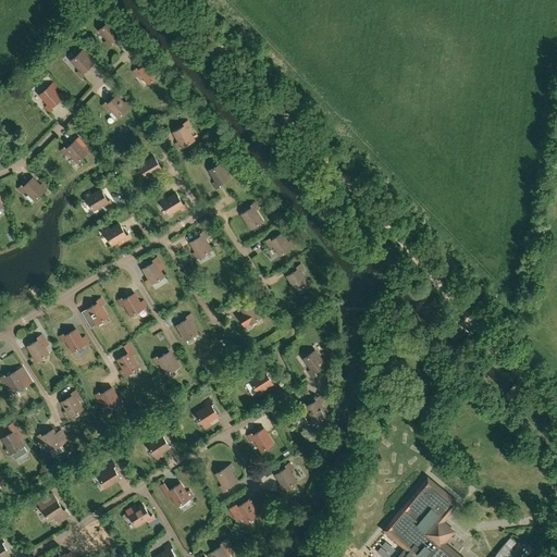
[(110,48),(112,45),(111,42),(121,34),(114,25),(116,23),(113,19),(99,31),(108,40),(104,42),(110,48)]
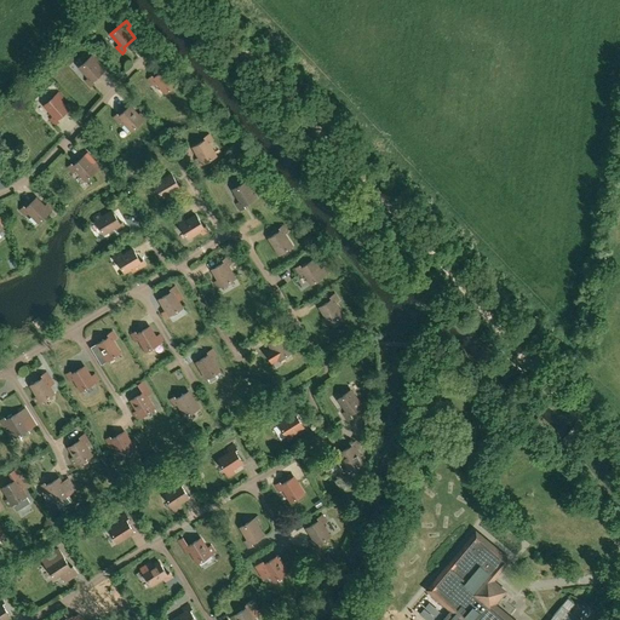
[(91,86),(95,84),(93,81),(104,72),(96,62),(99,59),(95,55),(80,68),(90,78),(86,81),(91,86)]
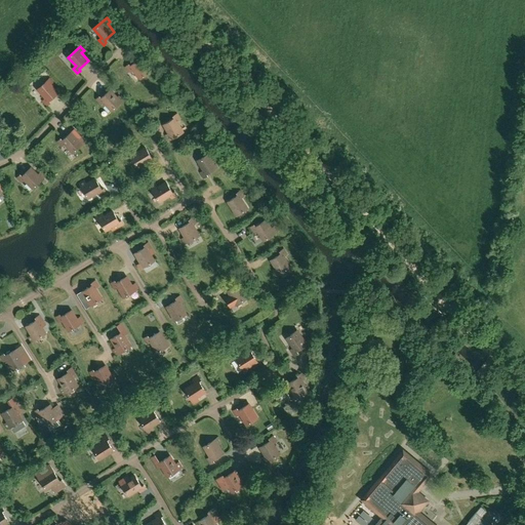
[(147,65),(140,57),(130,67),(129,65),(126,67),(130,72),(132,70),(140,79),(153,68),(149,63),(147,65)]
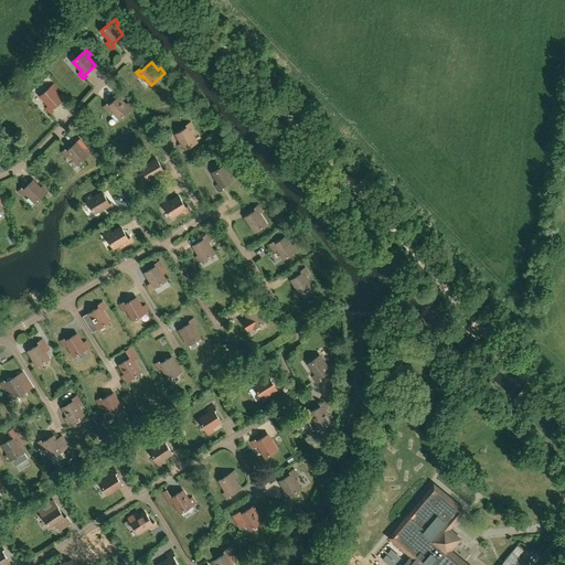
[(63,99),(55,91),(59,88),(54,84),(51,87),(41,96),(49,106),(46,108),(51,114),(54,110),(52,109),(63,99)]
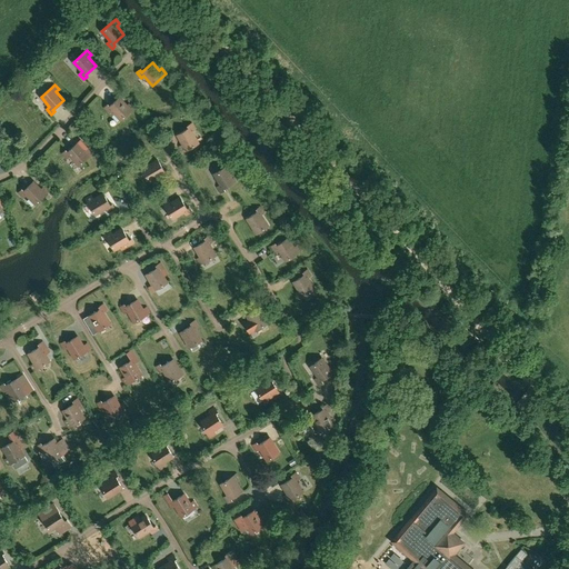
[(128,106),(120,98),(109,107),(108,105),(105,108),(109,113),(112,110),(121,120),(135,108),(130,103),(128,106)]
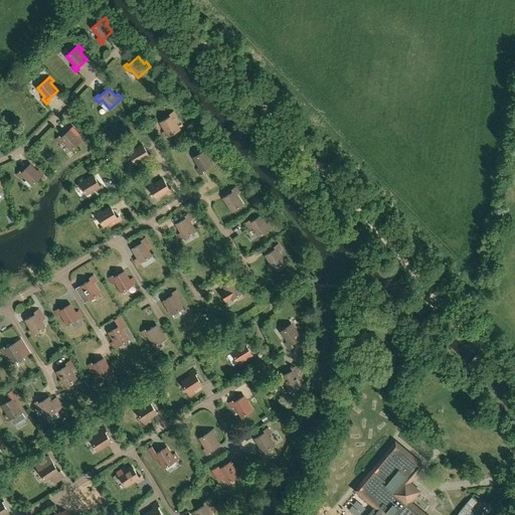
[(165,138),(180,130),(174,120),(177,118),(173,113),(170,114),(171,117),(161,123),(166,131),(163,133),(165,138)]
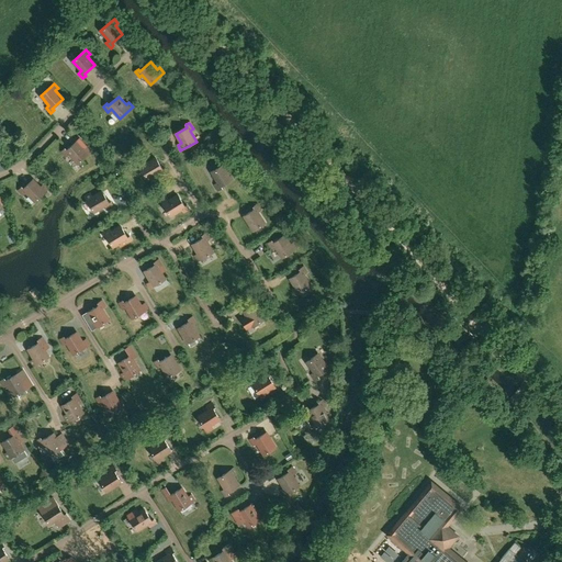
[(85,149),(77,142),(67,150),(65,149),(62,152),(66,157),(69,155),(78,164),(91,152),(87,147),(85,149)]
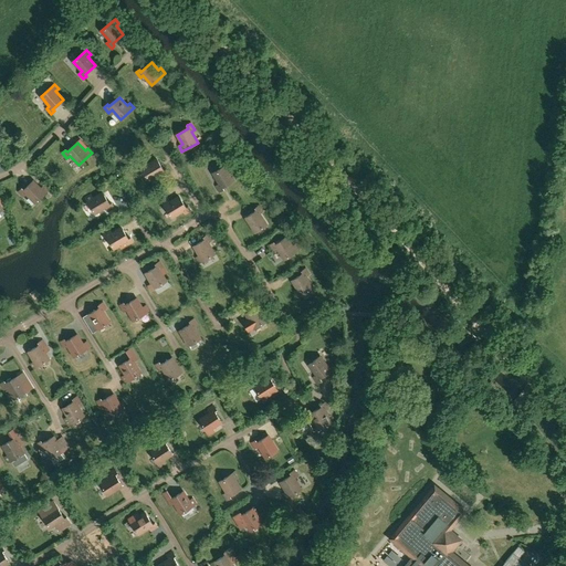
[(164,171),(157,159),(147,165),(145,161),(140,165),(149,180),(160,174),(163,177),(168,174),(166,169),(164,171)]
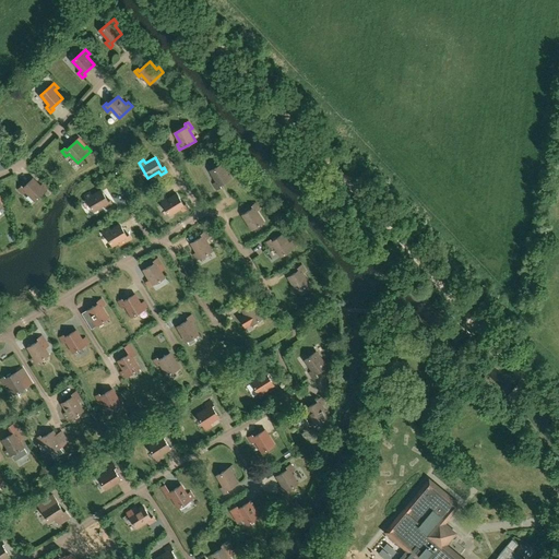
[(217,190),(221,188),(219,186),(232,178),(226,169),(230,167),(226,159),(209,170),(216,182),(214,183),(217,190)]
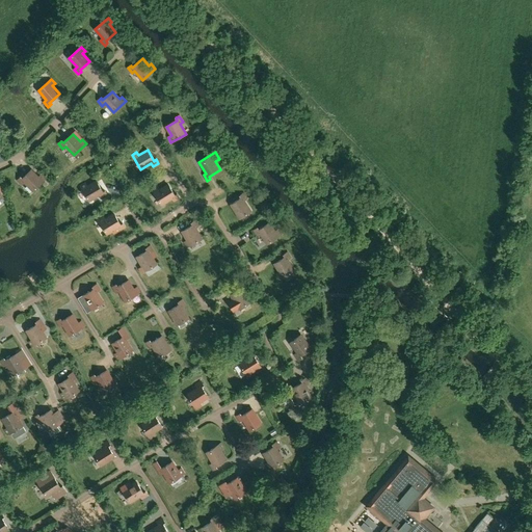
[(38,178),(31,170),(22,179),(21,178),(18,180),(22,185),(25,183),(33,191),(46,179),(42,175),(38,178)]
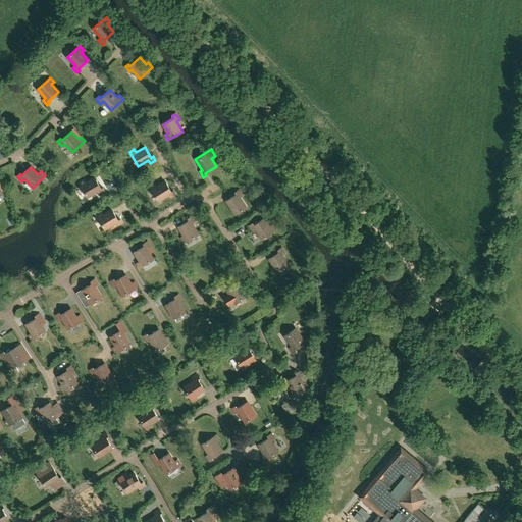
[(101,189),(95,177),(86,183),(84,179),(79,183),(88,197),(98,192),(100,194),(105,191),(103,188),(101,189)]
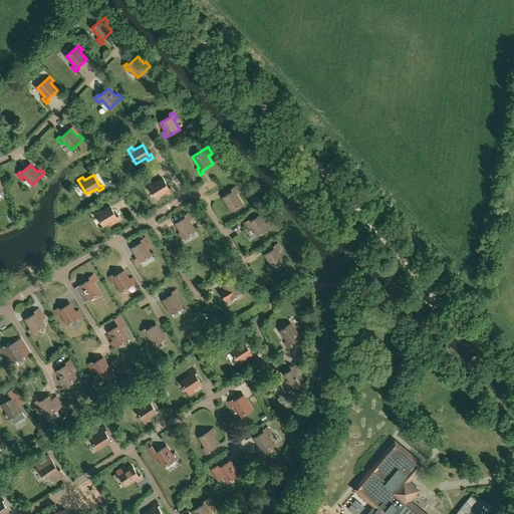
[(170,190),(163,179),(154,184),(153,181),(148,184),(157,198),(166,192),(168,195),(174,192),(172,188),(170,190)]
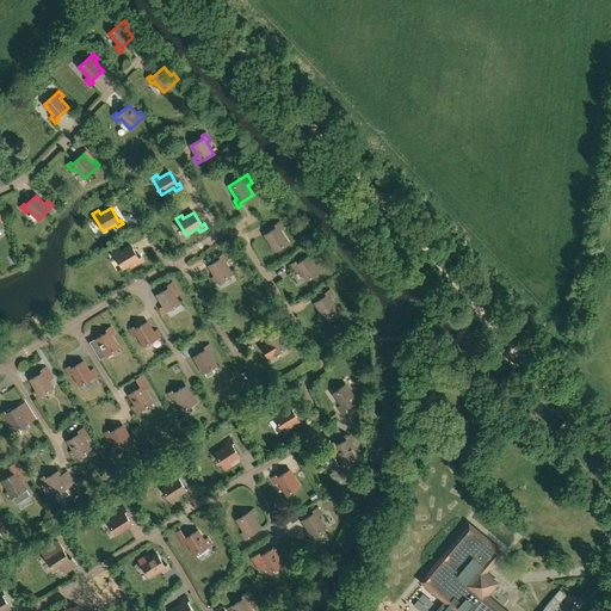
[(276,251),(288,242),(281,230),(284,229),(279,222),(276,224),(278,227),(265,235),(276,251)]
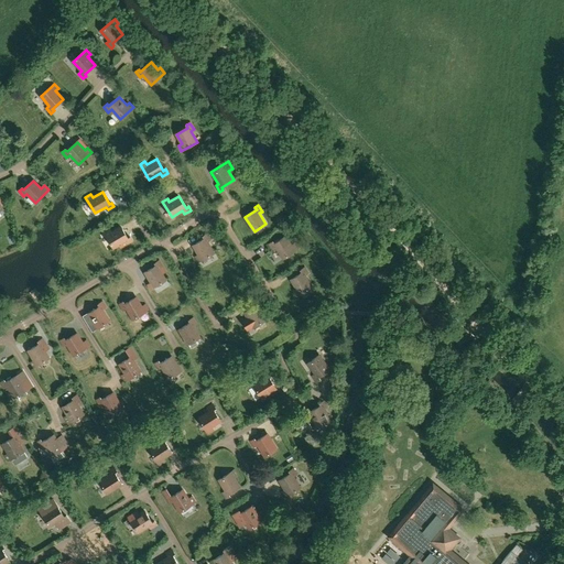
[(128,239),(121,227),(111,232),(109,229),(105,232),(114,248),(125,241),(127,245),(132,241),(130,238),(128,239)]
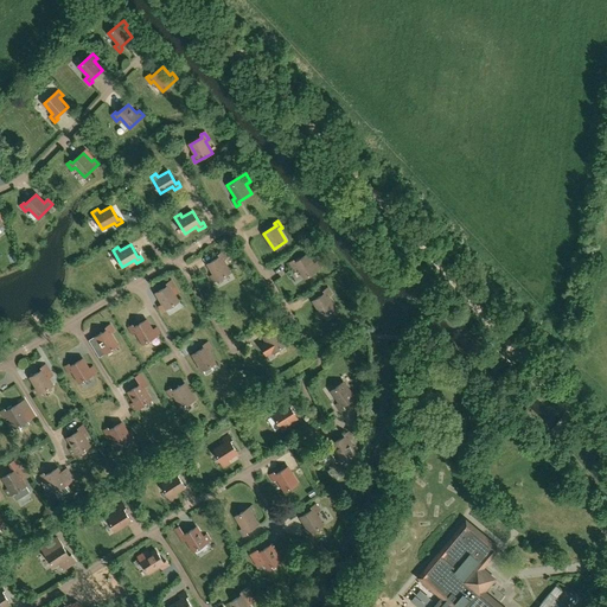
[(213,282),(230,273),(223,261),(227,259),(223,253),(219,255),(221,257),(208,264),(213,275),(210,276),(213,282)]
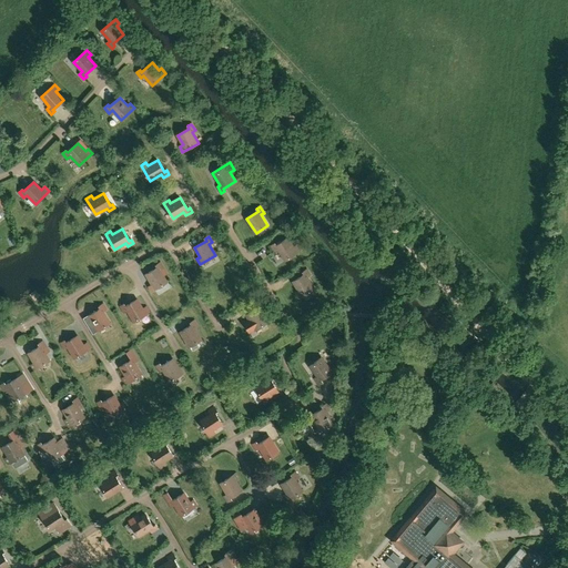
[(294,247),(287,239),(276,246),(274,244),(271,246),(275,252),(279,250),(285,261),(301,251),(297,245),(294,247)]
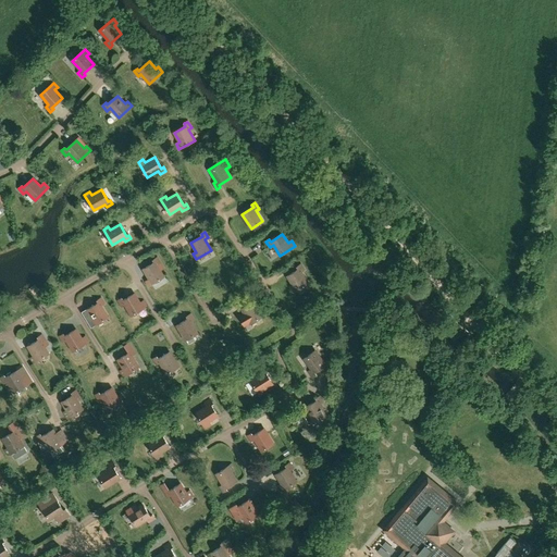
[(151,284),(164,276),(158,265),(160,263),(157,258),(153,260),(155,262),(144,269),(151,284)]
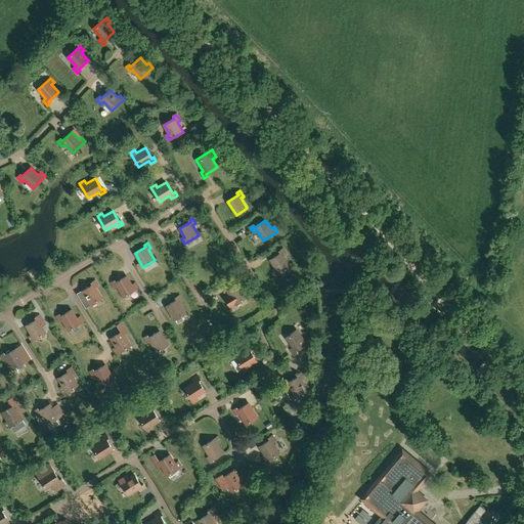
[(275,275),(290,266),(284,256),(287,254),(282,249),(279,251),(280,253),(270,260),(275,268),(272,270),(275,275)]
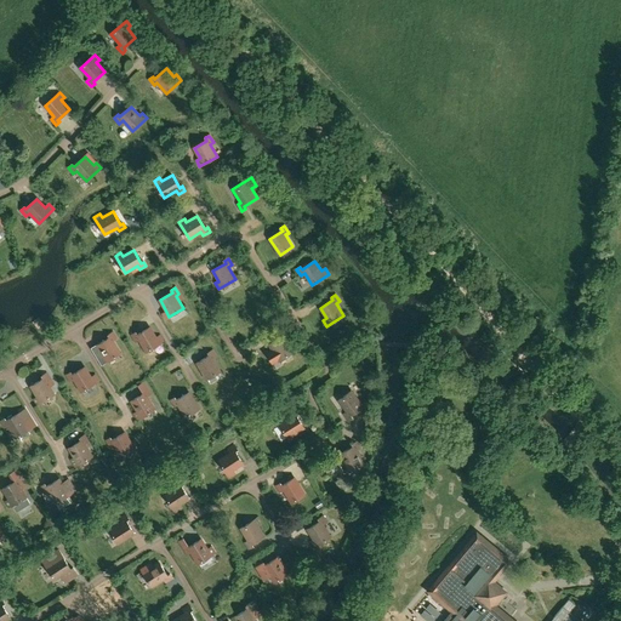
[(157,339),(151,328),(137,335),(136,332),(132,335),(136,342),(140,340),(147,352),(164,341),(160,336),(157,339)]
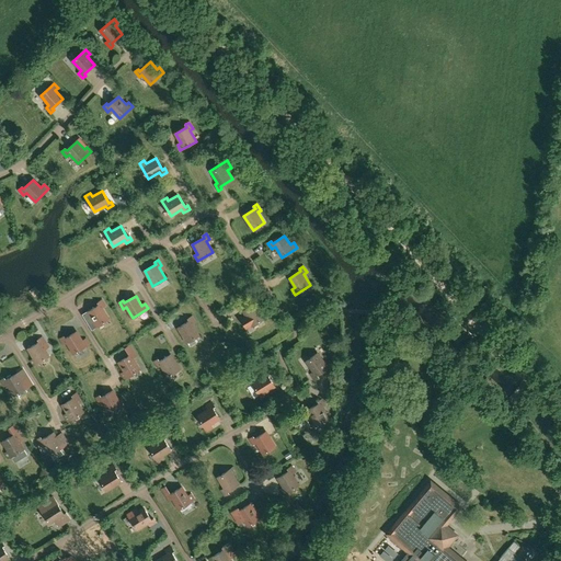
[(93,329),(109,319),(102,308),(105,306),(102,300),(99,302),(100,305),(88,312),(93,321),(90,323),(93,329)]
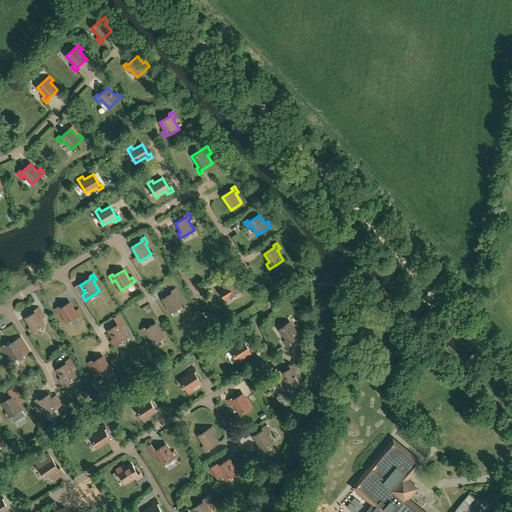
[(224,287),(219,290),(225,300),(230,297),(241,291),(235,281),(238,279),(235,274),(231,275),(233,277),(222,284),(224,287)]
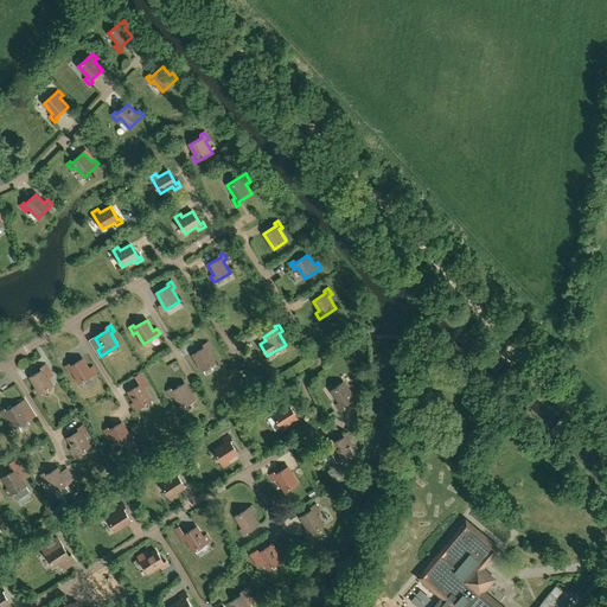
[(202,371),(216,363),(209,351),(211,349),(208,343),(204,345),(205,347),(192,355),(202,371)]
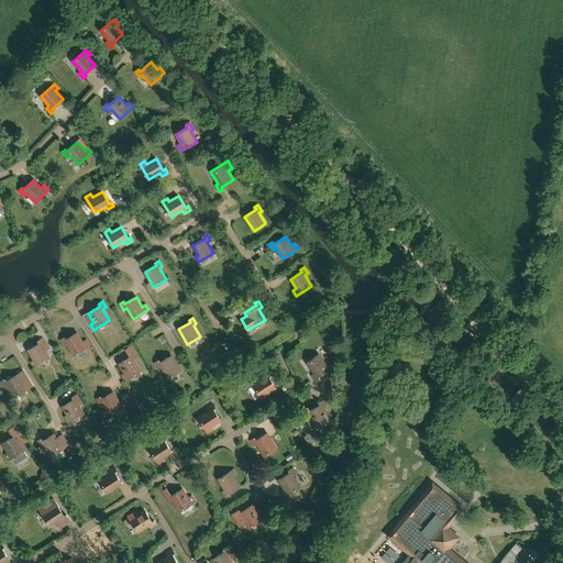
[(83,342),(77,333),(65,340),(64,338),(61,340),(64,346),(67,344),(74,355),(89,345),(86,340),(83,342)]
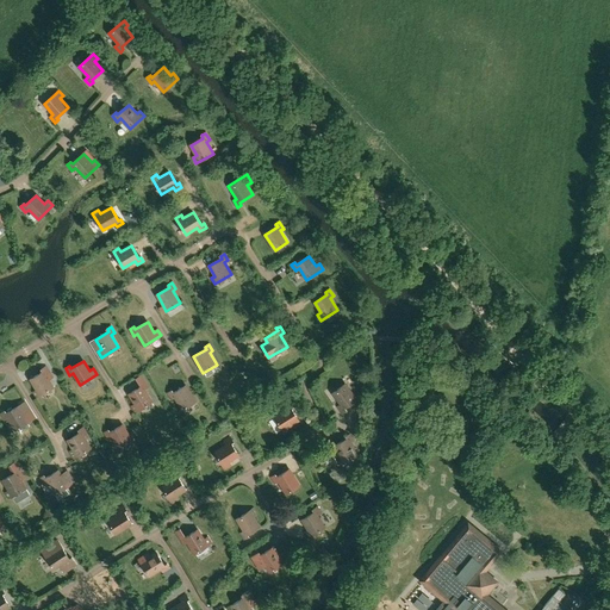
[(31,380),(37,390),(33,392),(37,398),(54,387),(47,375),(49,373),(45,367),(42,369),(43,372),(31,380)]
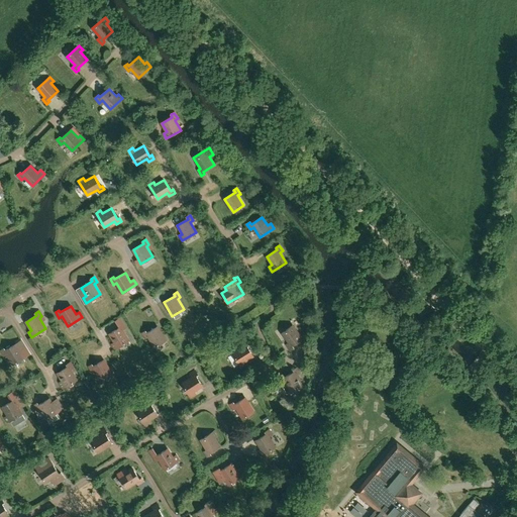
[(120,327),(109,334),(115,342),(112,344),(114,349),(129,340),(122,330),(125,328),(119,318),(115,320),(120,327)]
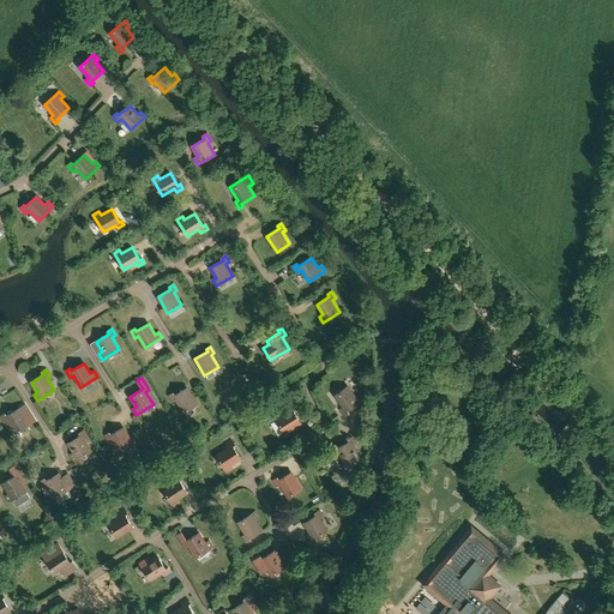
[(344,415),(348,413),(347,410),(359,402),(348,386),(335,396),(343,408),(341,409),(344,415)]
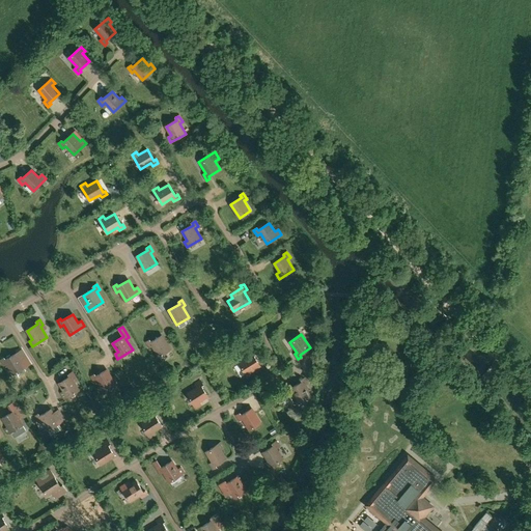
[(170,350),(162,336),(150,342),(149,340),(146,342),(149,347),(152,346),(159,357),(170,350)]
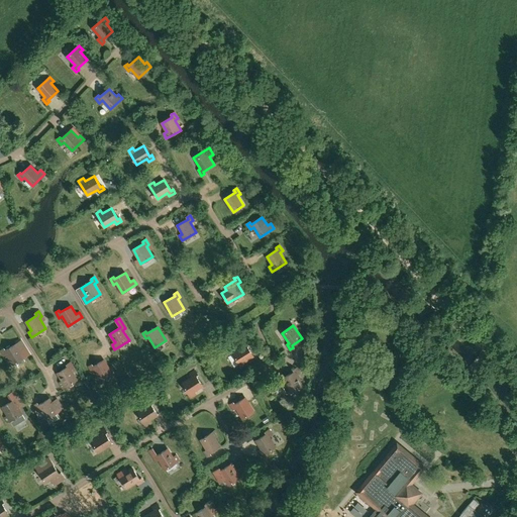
[(241,368),(246,365),(244,362),(253,356),(246,345),(248,344),(246,341),(241,344),(242,347),(233,353),(241,368)]
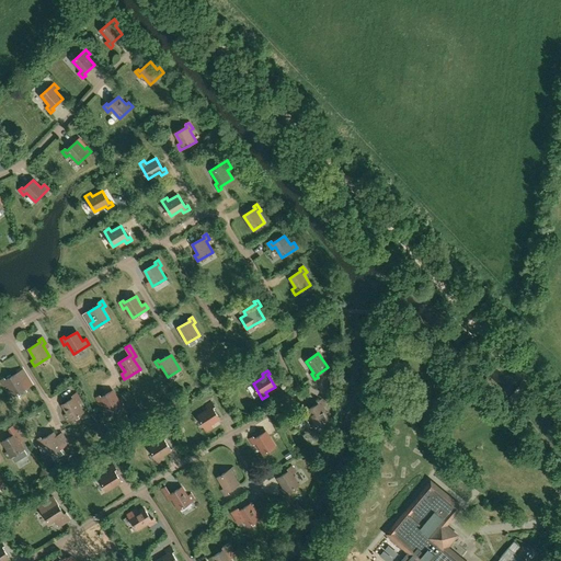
[(23,382),(18,374),(6,380),(4,378),(1,380),(4,387),(8,385),(14,396),(30,386),(26,381),(23,382)]
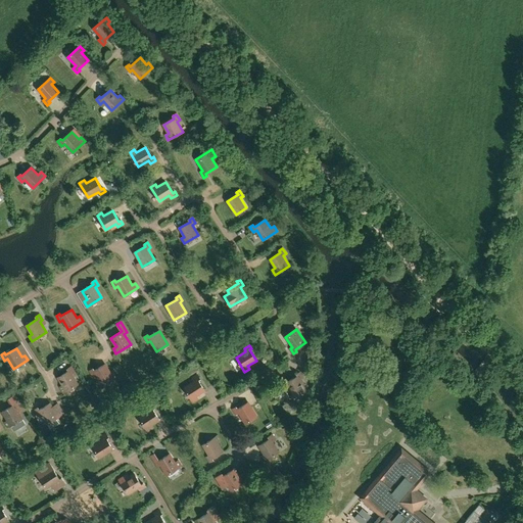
[(110,373),(105,365),(94,371),(93,369),(90,371),(93,376),(96,375),(102,385),(116,376),(113,371),(110,373)]
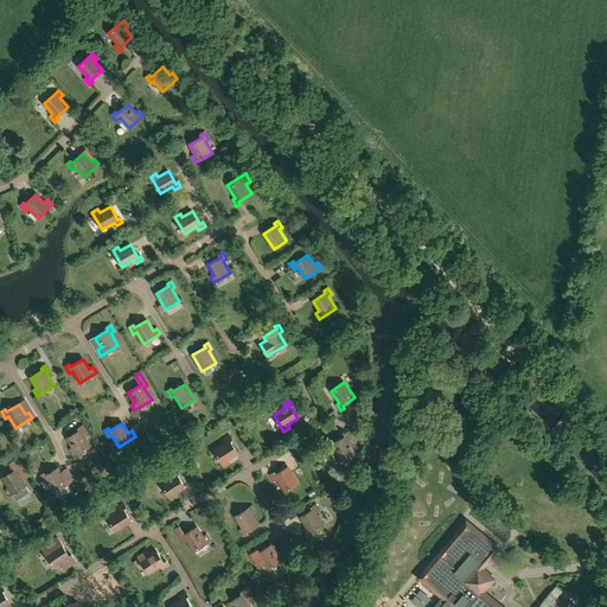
[(81,430),(68,439),(74,448),(70,451),(74,457),(90,446),(83,434),(87,432),(82,426),(78,428),(81,430)]
